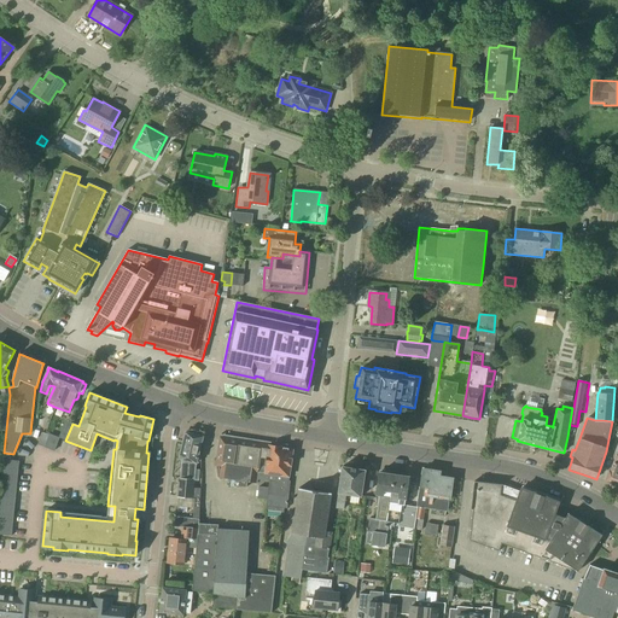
[(39,442),(38,444),(44,447),(48,435),(41,432),(40,437),(39,442)]
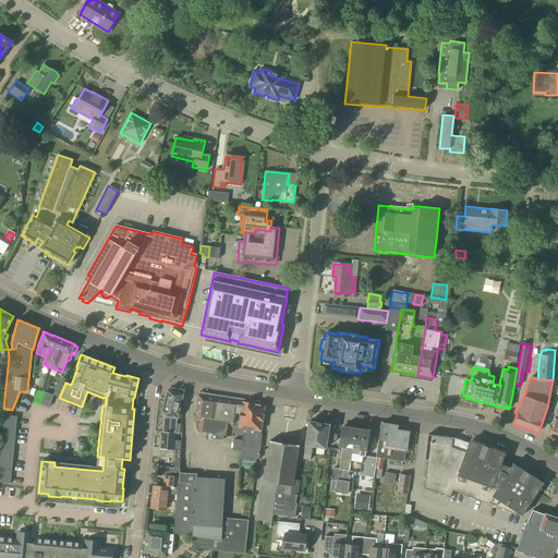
[(164,415),(178,419),(178,416),(181,416),(182,411),(179,411),(183,395),(167,390),(161,414),(164,415)]
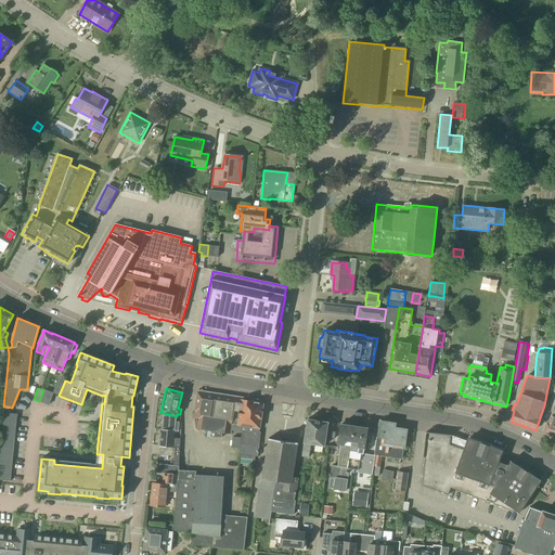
[(39,401),(49,405),(53,394),(52,394),(43,390),(39,401)]
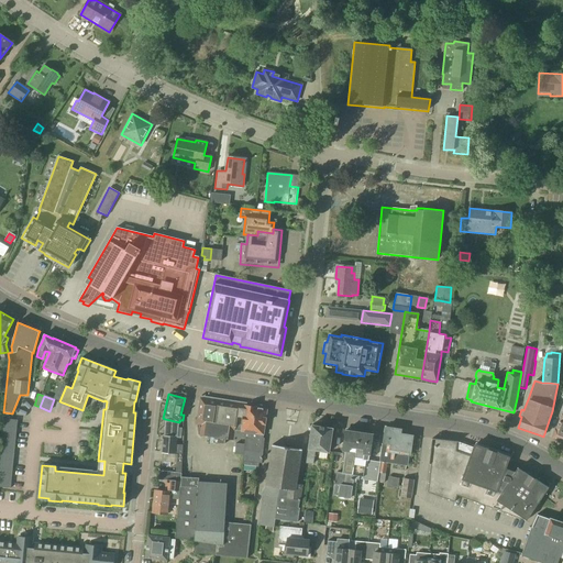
[(263,438),(263,434),(267,409),(225,403),(225,399),(201,396),(198,428),(198,435),(207,437),(207,442),(224,444),(225,439),(234,441),(234,438),(244,439),(244,444),(235,443),(234,454),(242,455),(242,465),(257,466),(258,463),(261,464),(264,439),(263,438)]
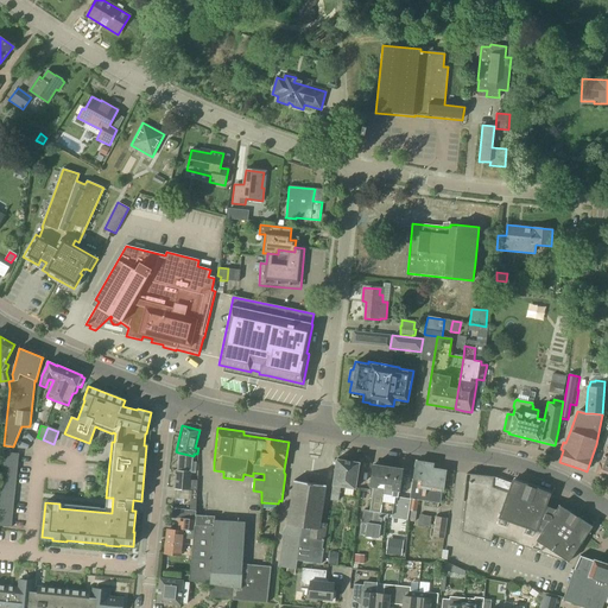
[(607,477),(607,445),(601,463),(599,463),(595,474),(607,477)]
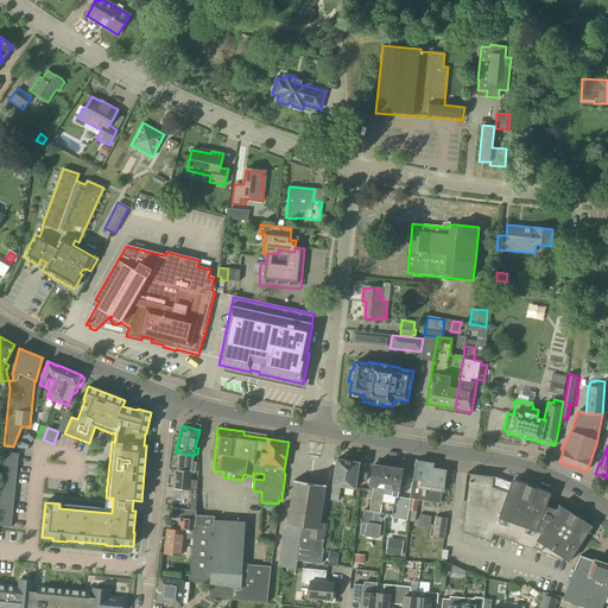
[(2,455),(0,482),(0,526),(11,527),(19,454),(4,453),(2,455)]
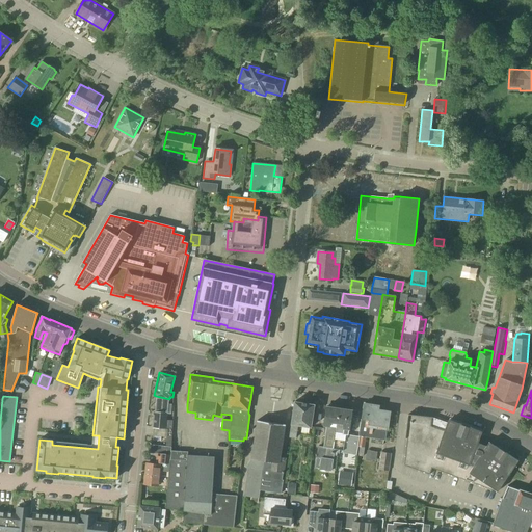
[(167,404),(169,399),(156,396),(155,411),(154,411),(152,428),(166,429),(167,414),(170,414),(171,404),(167,404)]
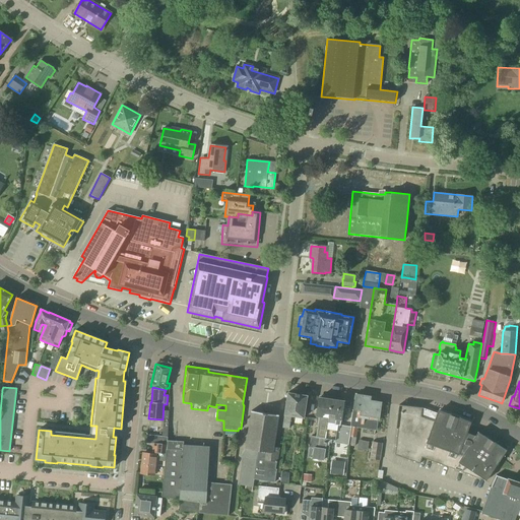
[(304,418),(308,395),(298,394),(287,392),(284,414),(282,428),(288,429),(290,416),(304,418)]
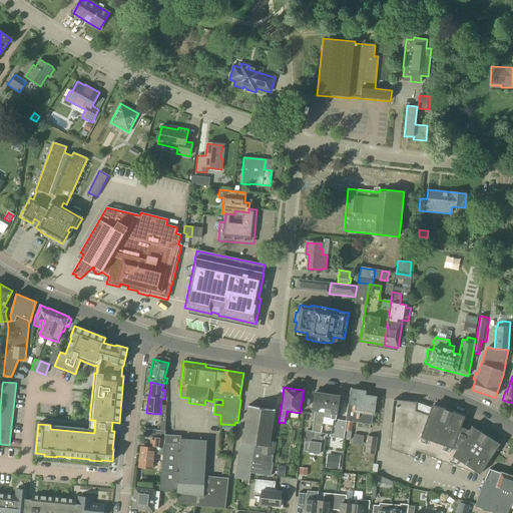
[(371,425),(372,415),(373,415),(376,398),(366,396),(367,392),(359,391),(351,389),(348,405),(346,421),(347,421),(353,422),(354,422),(371,425)]
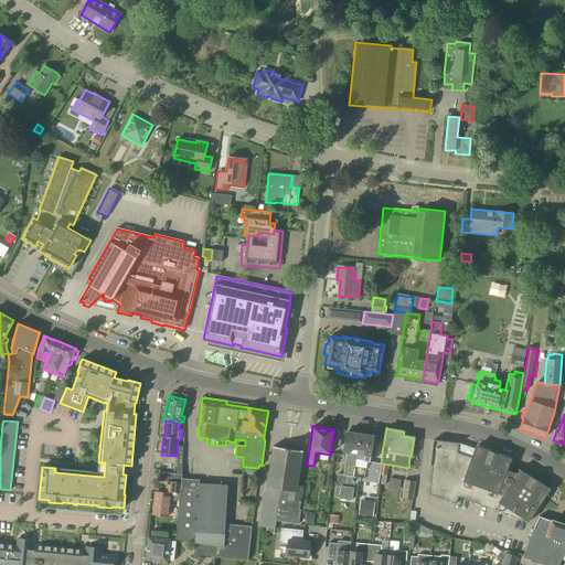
[(352,501),(353,488),(352,488),(354,477),(355,470),(354,470),(355,467),(355,466),(356,458),(360,434),(354,433),(347,432),(344,448),(343,452),(347,454),(343,475),(338,473),(336,487),(341,487),(339,499),(352,501)]
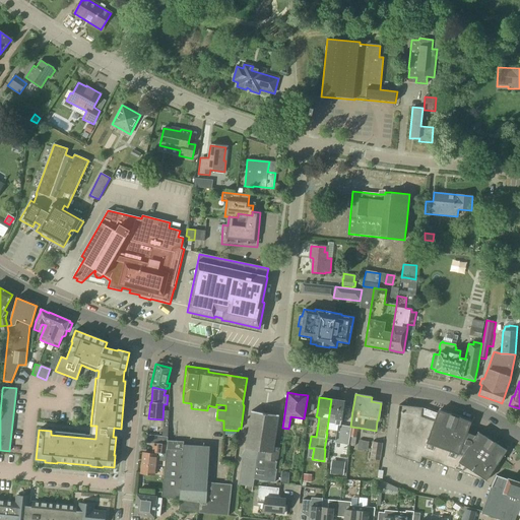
[(350,427),(340,426),(341,415),(344,401),(337,400),(331,399),(328,421),(327,429),(327,430),(326,433),(327,433),(326,439),(335,440),(335,441),(334,443),(348,445),(351,427),(350,427)]
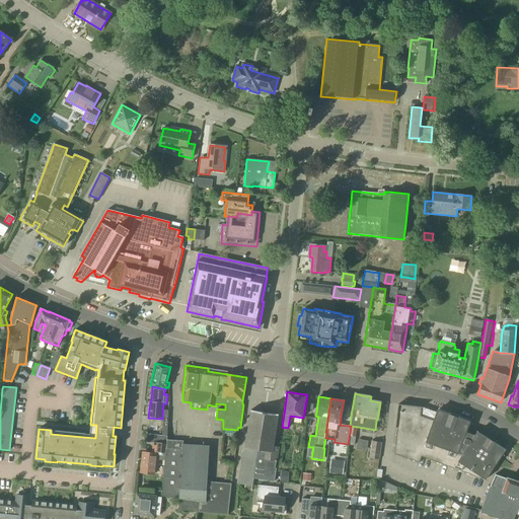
[(397,428),(394,453),(415,461),(420,462),(422,456),(486,479),(499,460),(505,450),(477,431),(474,435),(465,432),(469,422),(464,420),(459,418),(447,414),(438,411),(437,412),(424,409),(422,408),(423,406),(398,404),(395,429),(396,429),(397,428)]
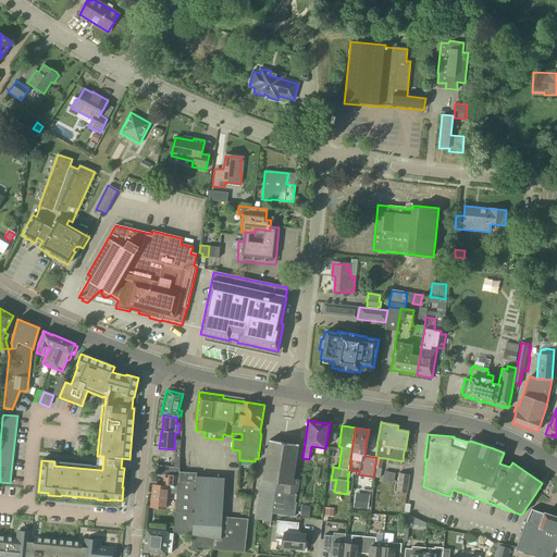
[(297,495),(299,480),(294,479),(299,445),(283,443),(270,441),(263,481),(257,490),(259,491),(255,519),(262,520),(270,521),(271,521),(272,514),(294,517),(296,503),(295,503),(296,495),(297,495)]
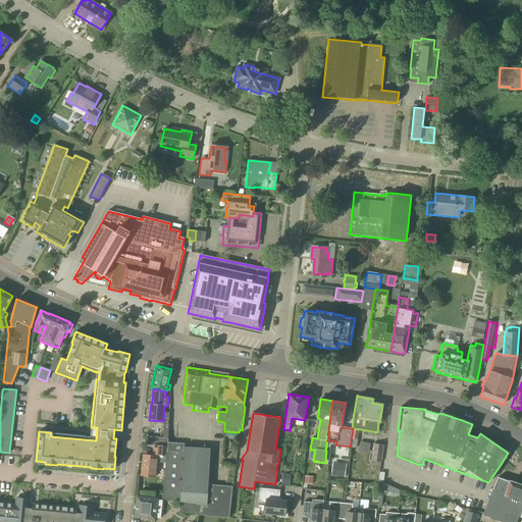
[(357,439),(359,429),(353,429),(351,438),(352,438),(350,447),(355,448),(357,439)]
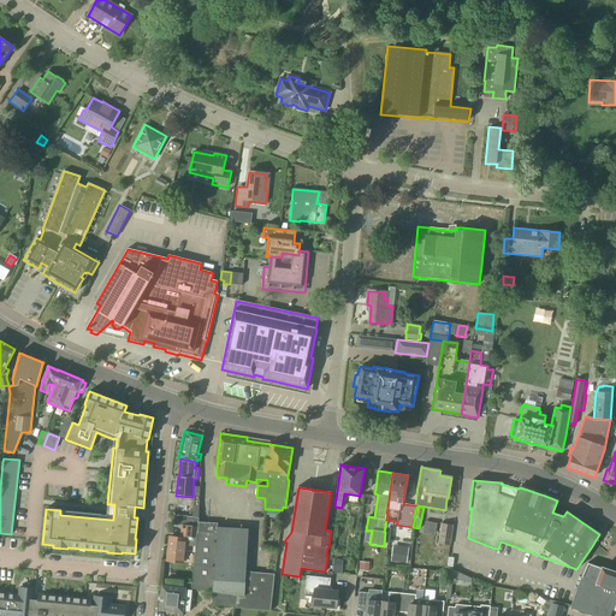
[(237,594),(236,608),(270,611),(274,574),(246,572),(248,529),(217,527),(217,523),(197,522),(197,527),(195,546),(191,588),(213,592),(237,594)]
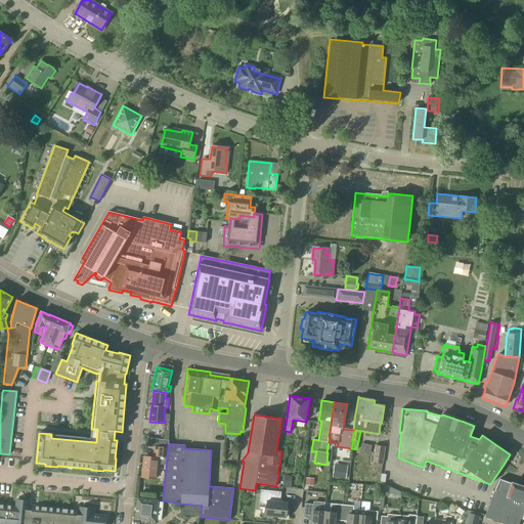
[(383,464),(385,447),(375,445),(373,463),(383,464)]
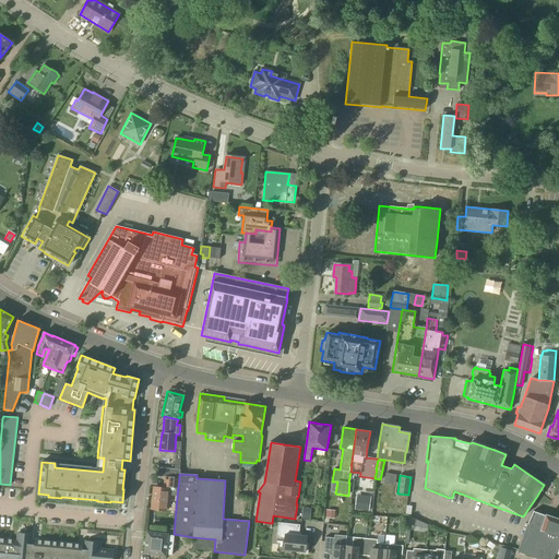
[(168,495),(177,496),(179,478),(164,477),(163,488),(154,487),(151,509),(166,510),(168,495)]
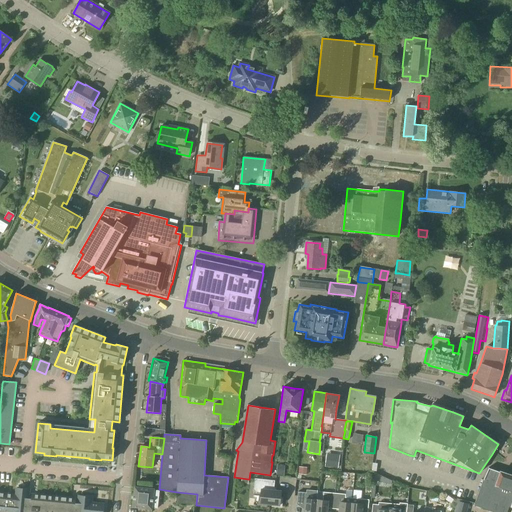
[(326,459),(324,467),(338,469),(339,461),(326,459)]
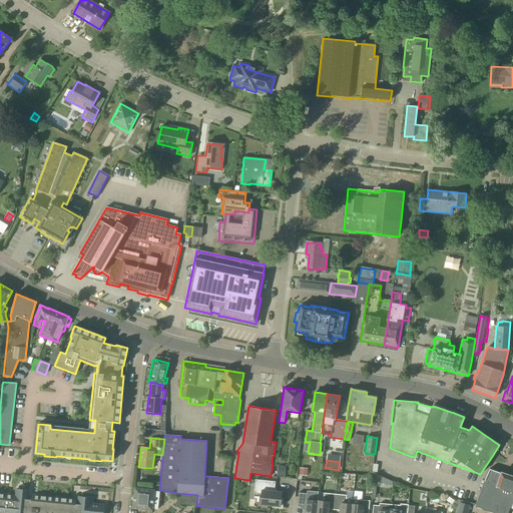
[(307,469),(299,468),(299,475),(307,476),(307,469)]
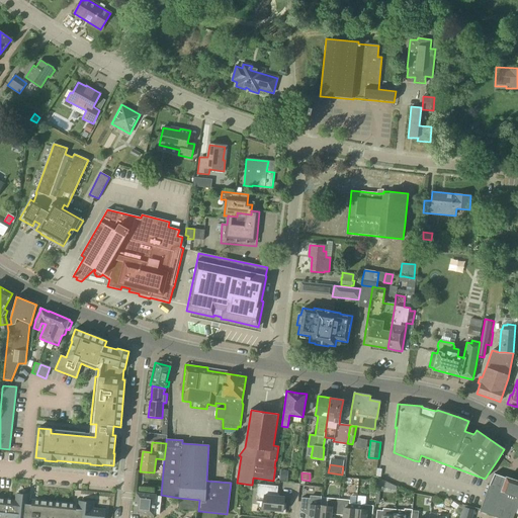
[(517,517),(517,496),(501,491),(506,478),(494,473),(480,511),(498,517),(512,517),(514,513),(517,514),(517,515),(516,517),(517,517)]
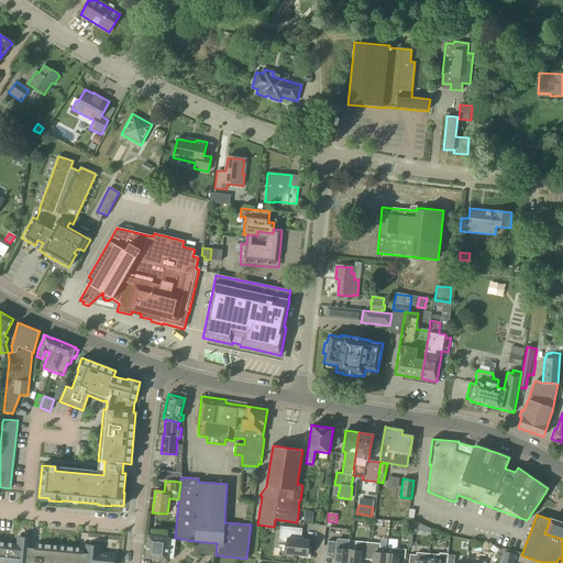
[(562,522),(550,519),(544,533),(562,539),(562,522)]
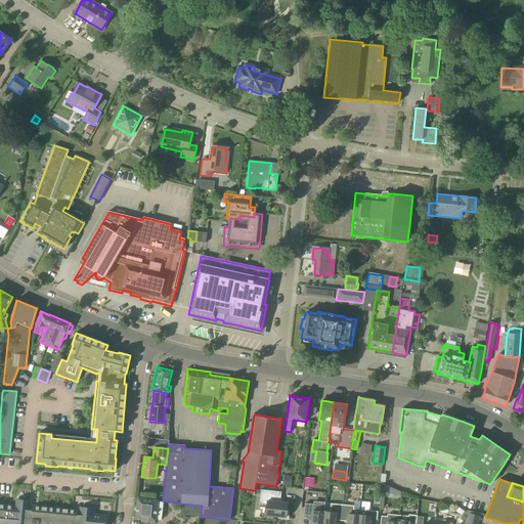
[(288,519),(289,510),(287,510),(288,503),(280,501),(281,492),(261,489),(259,504),(267,505),(266,515),(278,517),(278,518),(288,519)]
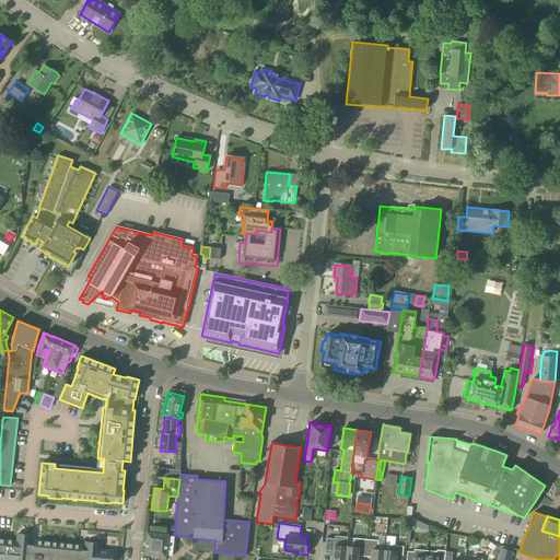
[(166,557),(168,535),(148,533),(144,555),(166,557)]
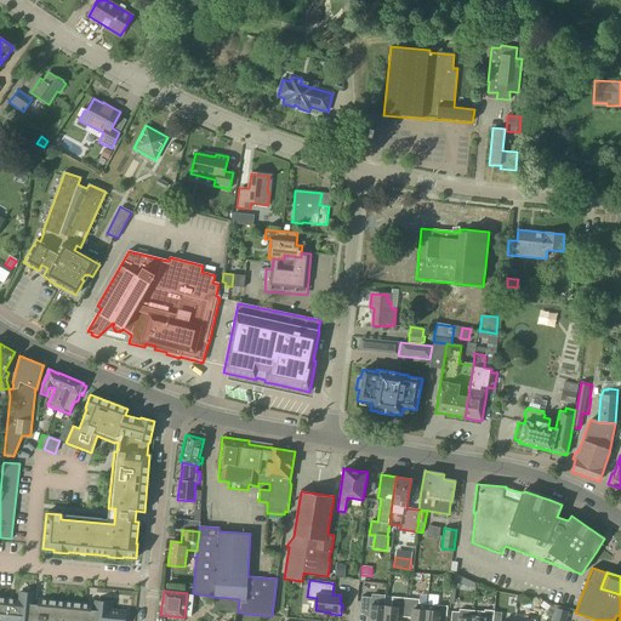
[(34,605),(35,594),(20,592),(18,600),(0,598),(0,620),(124,620),(125,611),(110,610),(110,603),(96,602),(95,611),(90,610),(90,605),(39,600),(39,605),(34,605)]
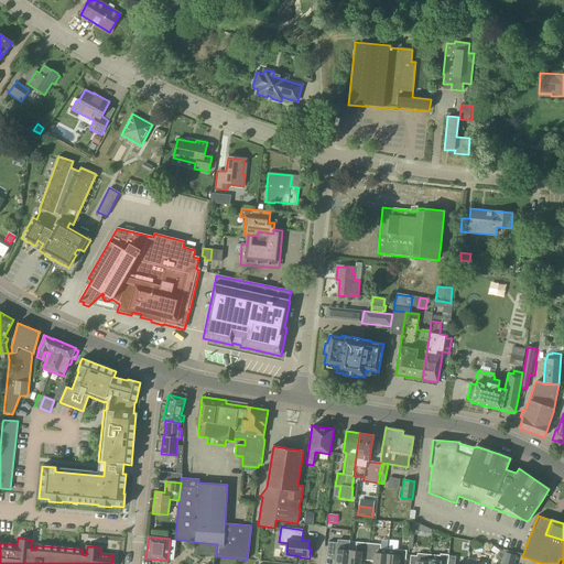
[(327,542),(326,556),(336,557),(335,563),(347,563),(349,551),(348,551),(349,541),(337,540),(337,543),(327,542)]
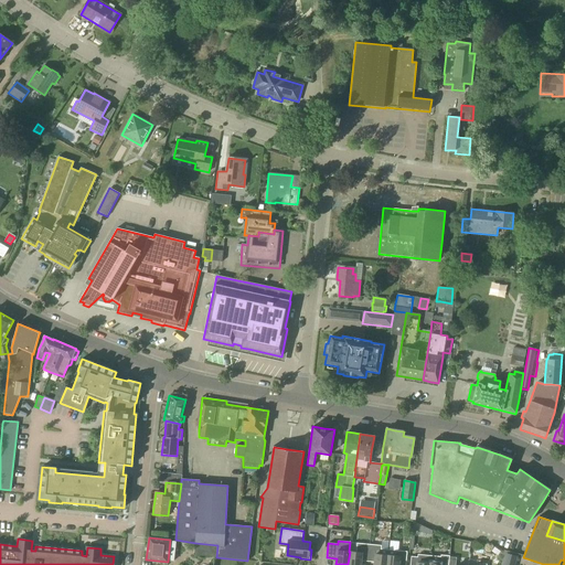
[(194,556),(216,557),(217,545),(195,543),(194,556)]
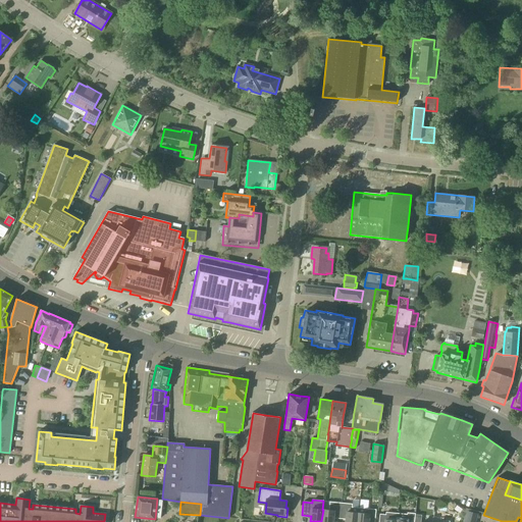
[(323,510),(321,521),(332,521),(333,518),(340,519),(342,504),(329,502),(328,510),(323,510)]
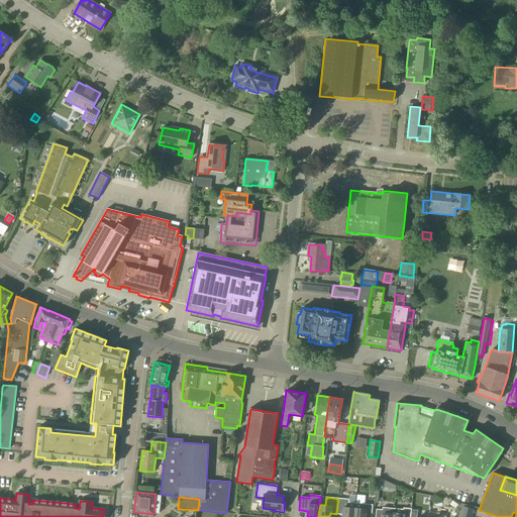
[(338,499),(336,514),(342,514),(341,516),(353,516),(355,504),(348,503),(348,500),(338,499)]
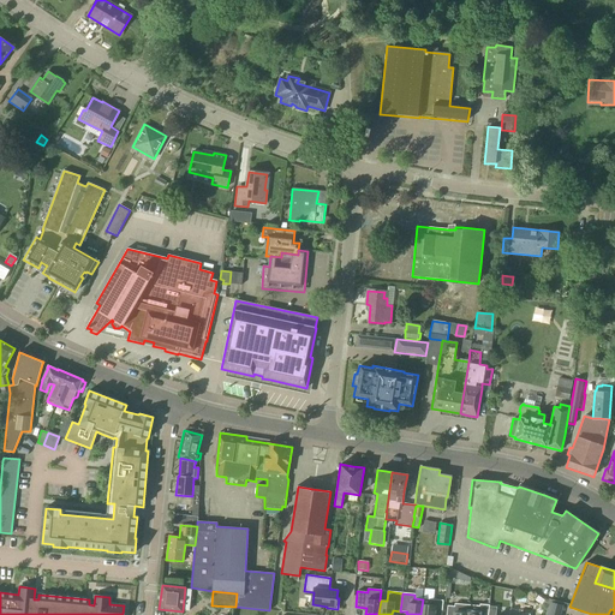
[(423,599),(421,614),(441,614),(442,601),(423,599)]
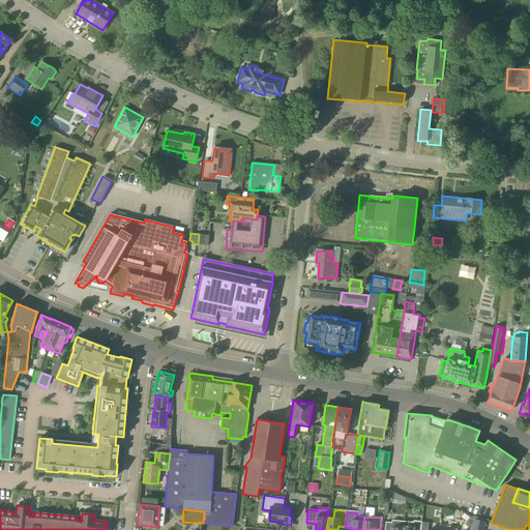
[(484,528),(486,523),(484,523),(484,520),(472,517),(471,521),(472,521),(469,529),(482,529),(483,528),(484,528)]
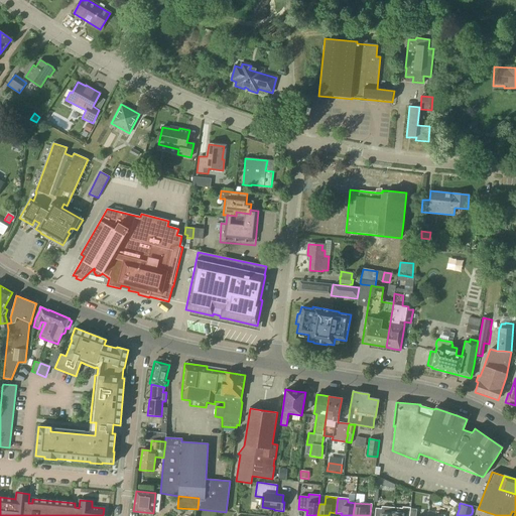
[(375,508),(374,515),(392,515),(393,508),(381,507),(381,509),(375,508)]
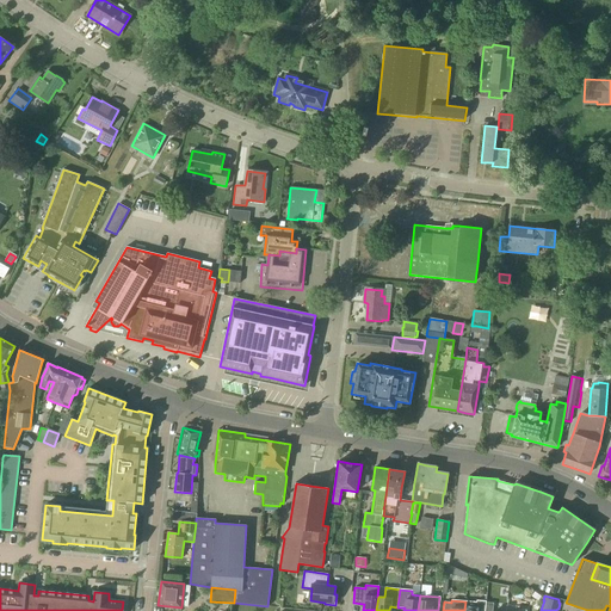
[(464,610),(485,610),(486,603),(486,602),(476,600),(476,603),(466,602),(464,610)]
